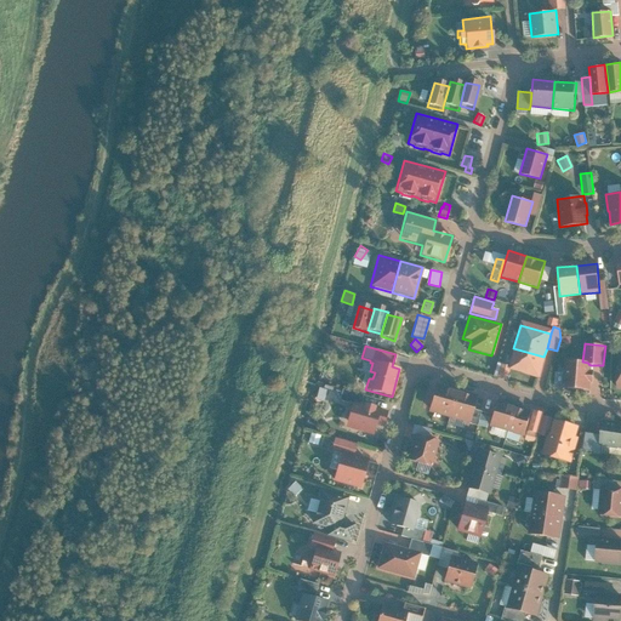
[(537,380),(543,357),(513,348),(507,371),(537,380)]
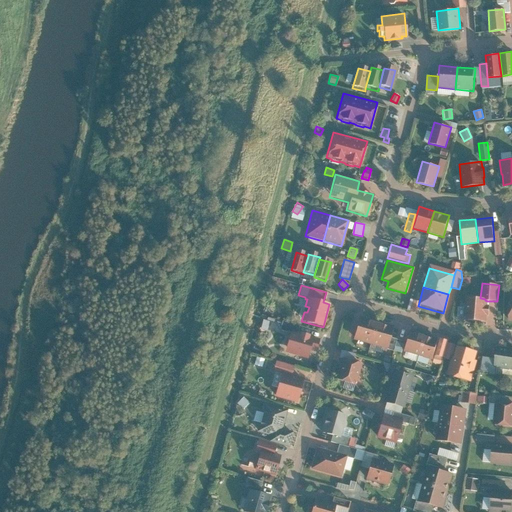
[(485,299),(480,298),(465,297),(463,320),(485,322),(486,315),(488,315),(489,306),(487,306),(487,301),(485,300),(485,299)]
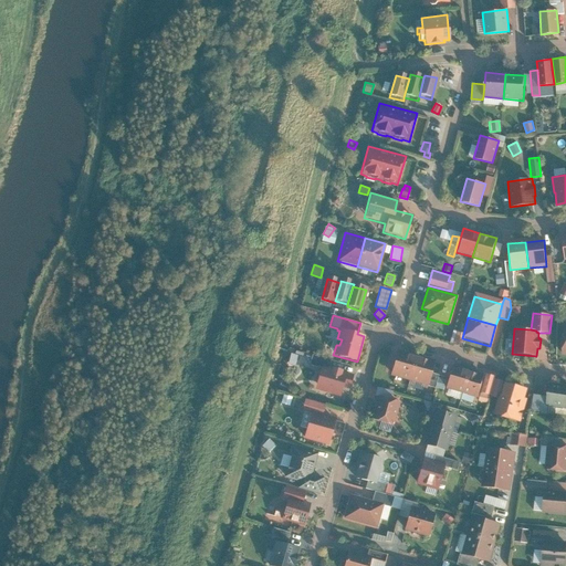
[(461,336),(454,335),(452,345),(459,347),(461,336)]
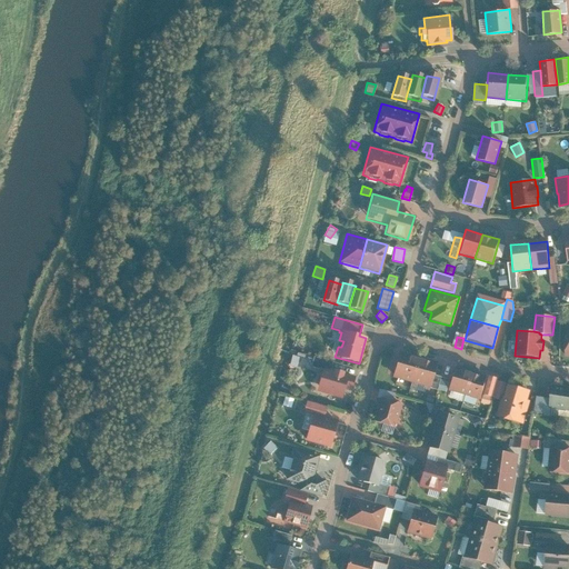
[(411,383),(418,359),(399,353),(391,378),(411,383)]
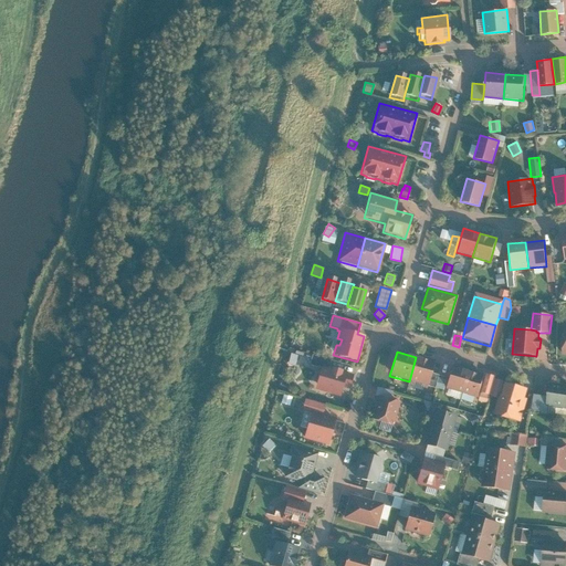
[(286,364),(293,366),(295,357),(289,355),(286,364)]
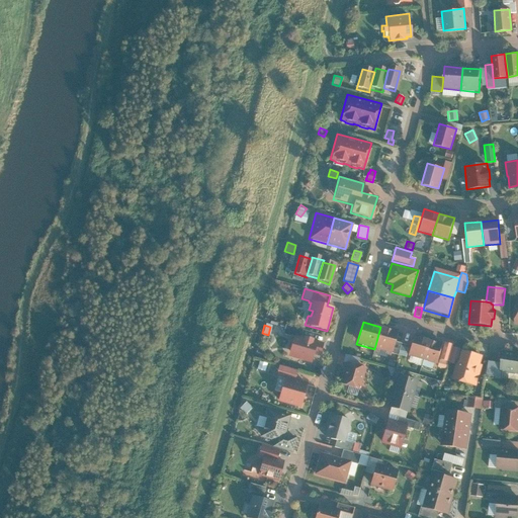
[(292,335),(298,337),(300,330),(284,325),(281,334),(288,336),(292,337),(292,335)]
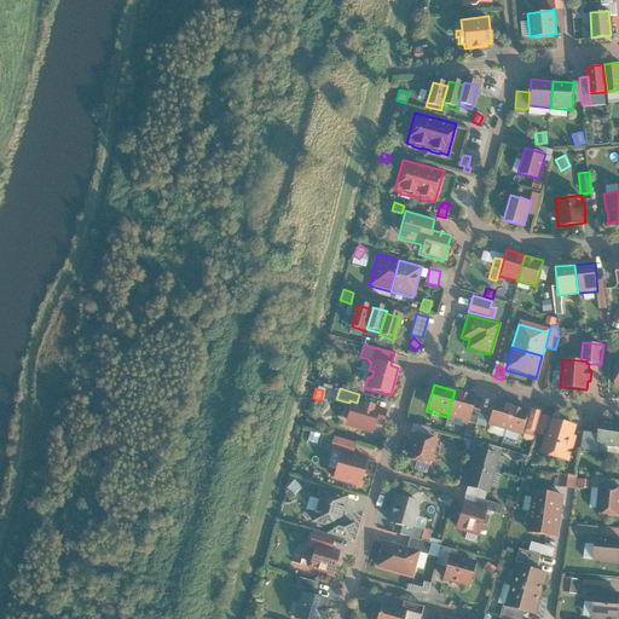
[(455,391),(447,417),(467,423),(472,410),(475,397),(455,391)]
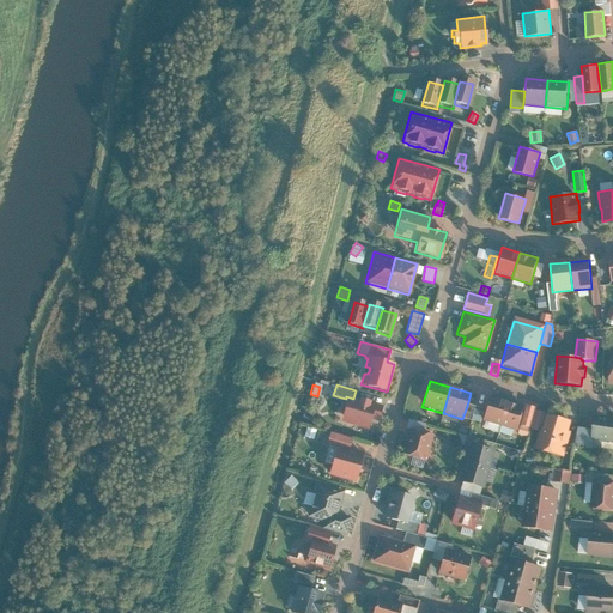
[(346,396),(346,399),(339,422),(366,430),(370,420),(377,423),(381,406),(353,399),(346,396)]
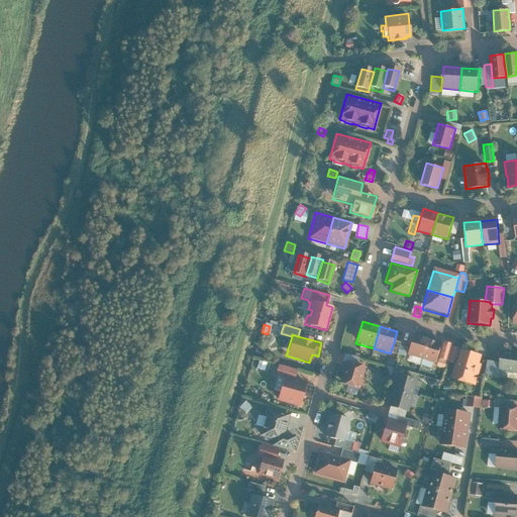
[(406,355),(421,359),(427,339),(412,334),(406,355)]
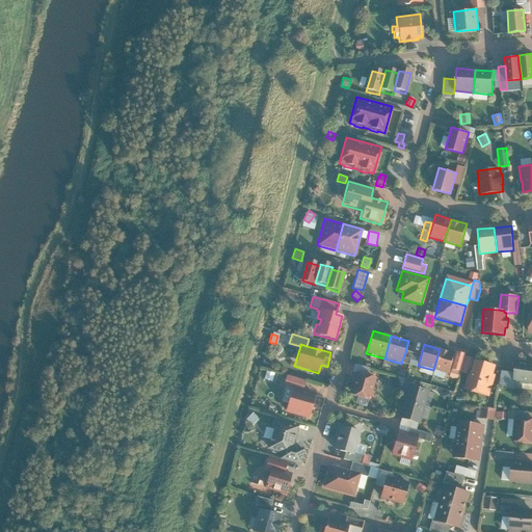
[(454,353),(440,349),(433,370),(448,374),(454,353)]
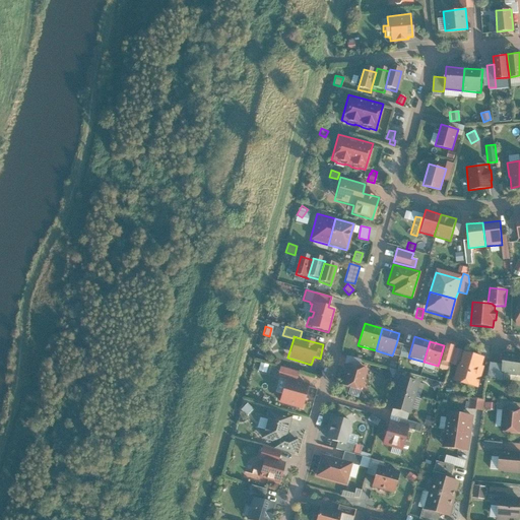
[(402,345),(396,344),(392,355),(398,358),(399,353),(401,346),(402,345)]
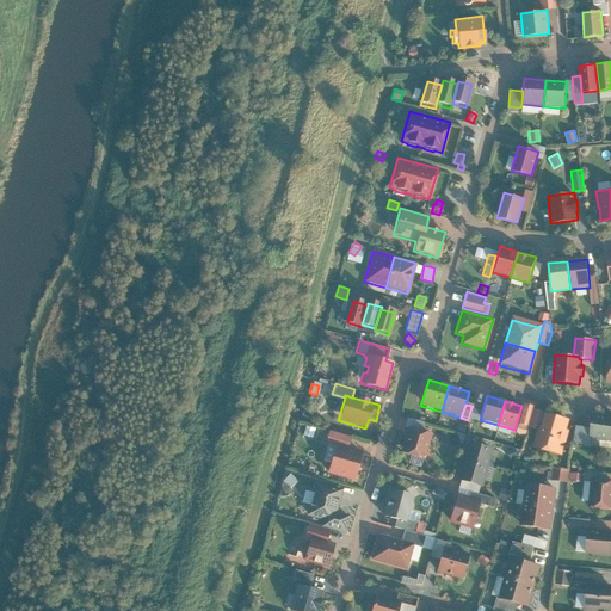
[(481,411),(471,407),(469,415),(479,419),(481,411)]
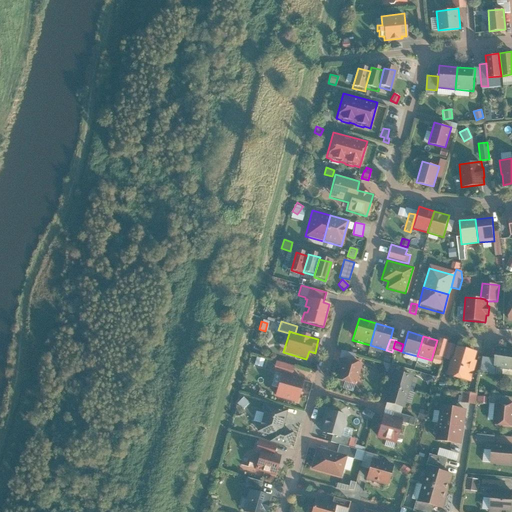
[(452,356),(455,346),(447,344),(443,359),(448,360),(450,356),(452,356)]
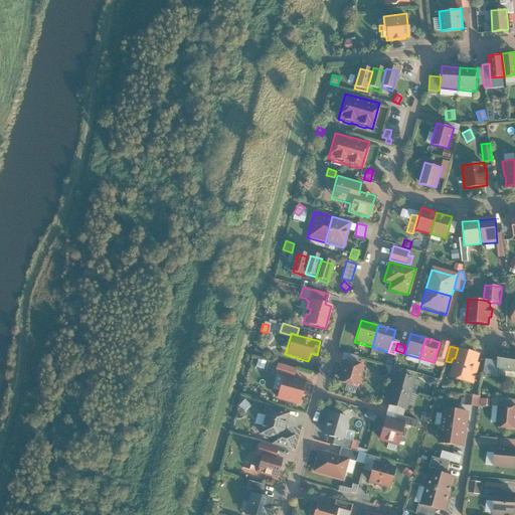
[(479,355),(459,349),(456,360),(454,359),(448,377),(474,384),(479,364),(477,363),(479,355)]
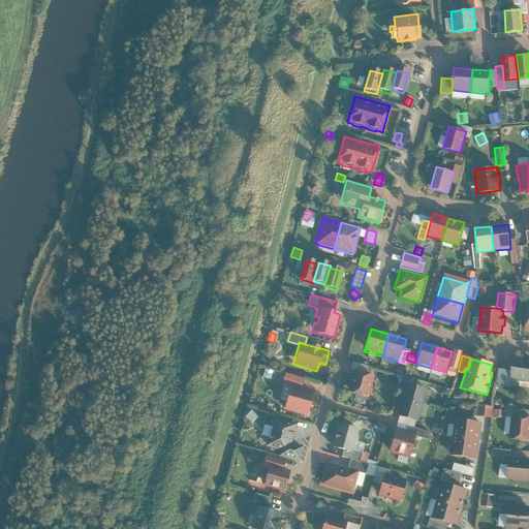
[(528,381),(528,361),(514,360),(511,371),(510,379),(528,381)]
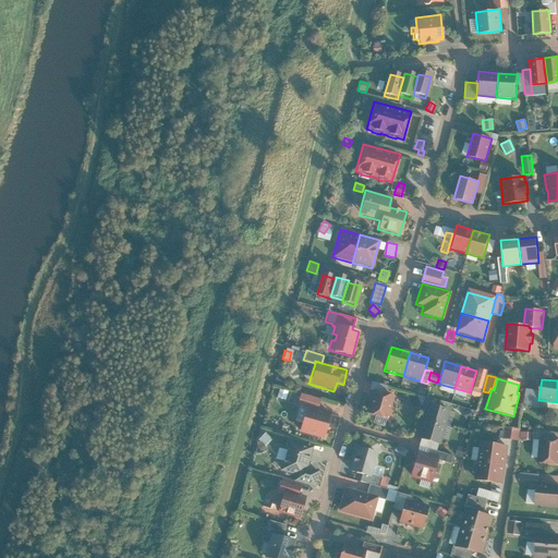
[(482,390),(474,388),(472,396),(480,398),(482,390)]
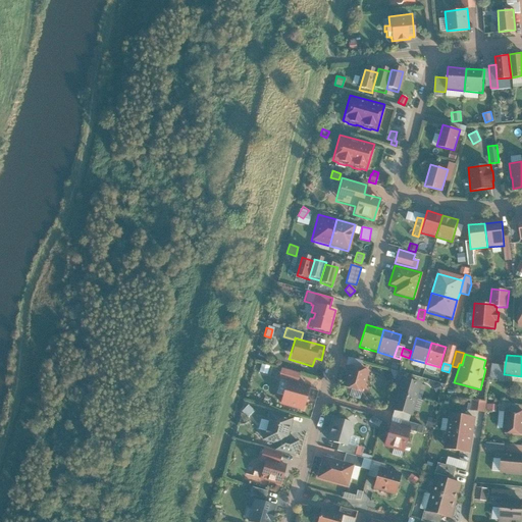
[(504,374),(505,366),(491,364),(489,378),(503,380),(504,374)]
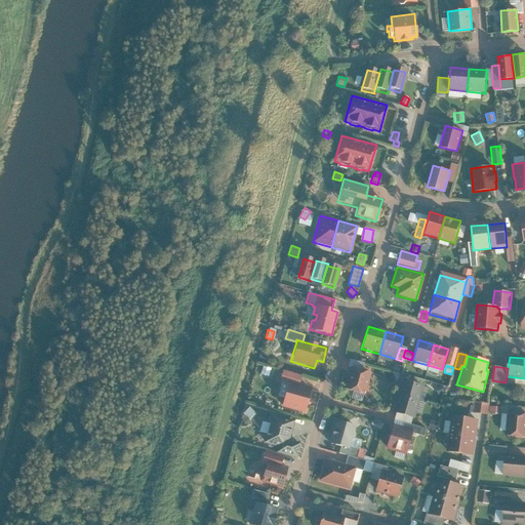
[(364,395),(369,374),(350,368),(342,390),(364,395)]
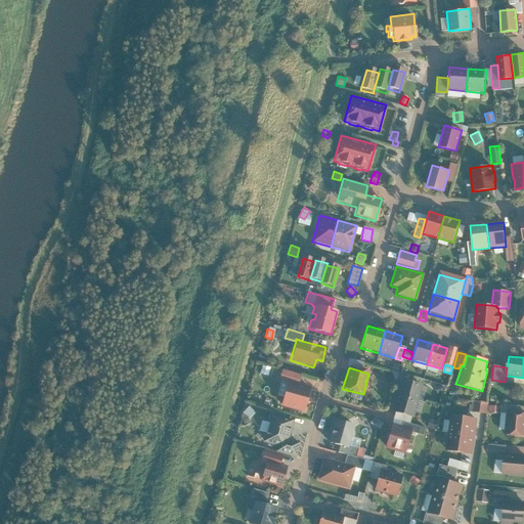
[(287,381),(297,384),(300,375),(280,369),(277,381),(286,384),(287,381)]
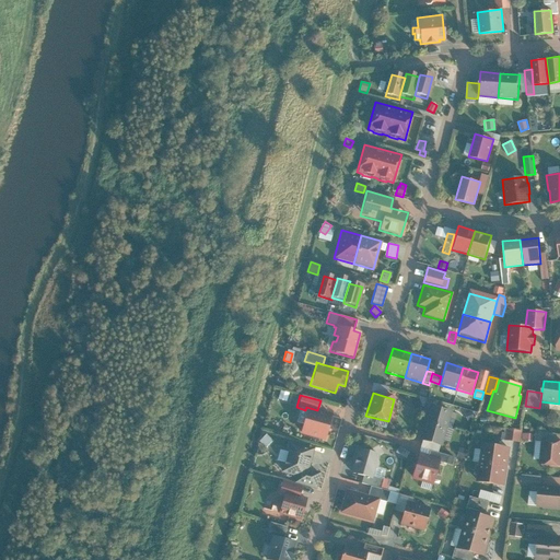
[(419,400),(410,403),(412,410),(421,408),(419,400)]
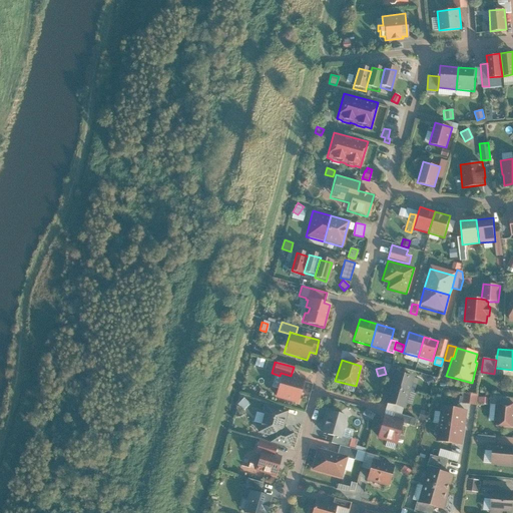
[(393,372),(389,387),(409,392),(413,377),(393,372)]
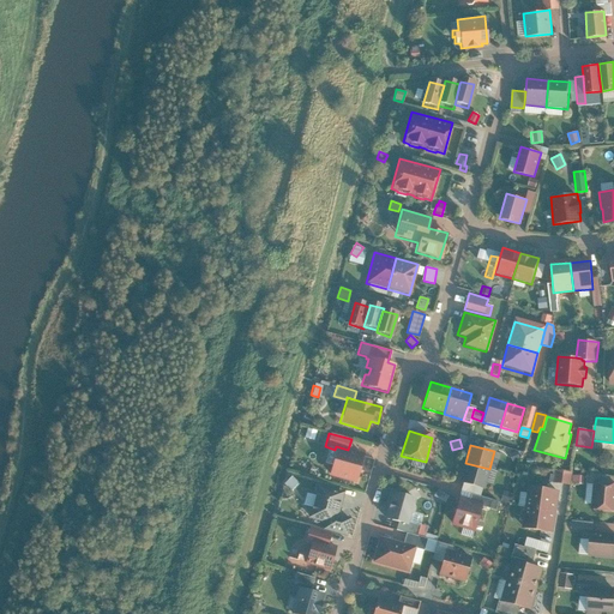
[(336,446),(335,450),(327,476),(355,483),(363,455),(348,450),(336,446)]
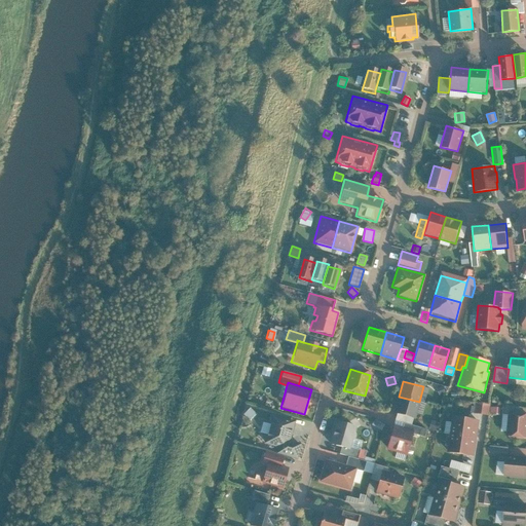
[(414,418),(419,402),(399,397),(393,413),(414,418)]
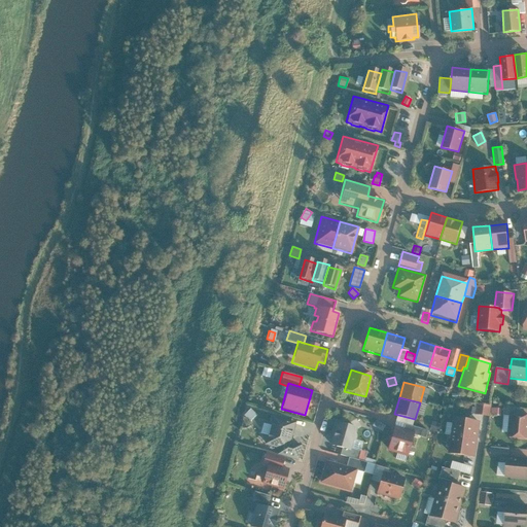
[(490,407),(478,405),(476,415),(489,416),(490,407)]
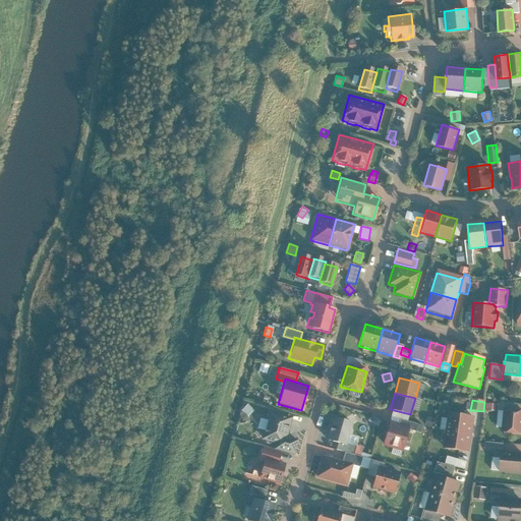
[(497,411),(503,411),(503,410),(515,411),(516,404),(498,403),(497,411)]
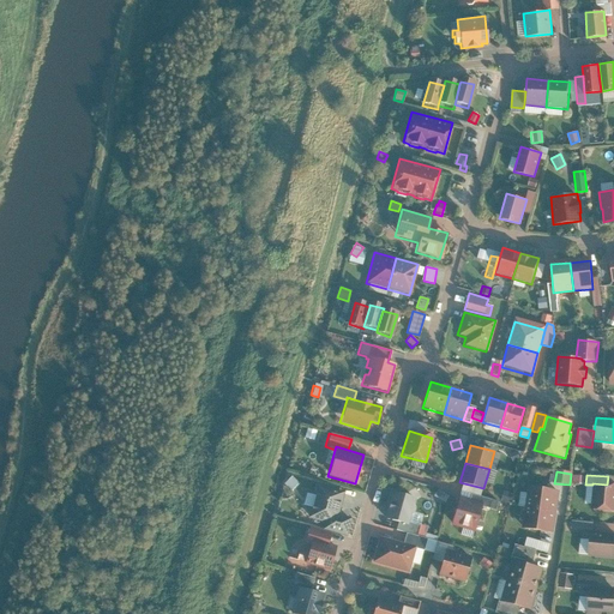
[(283,485),(290,492),(298,483),(290,476),(283,485)]
